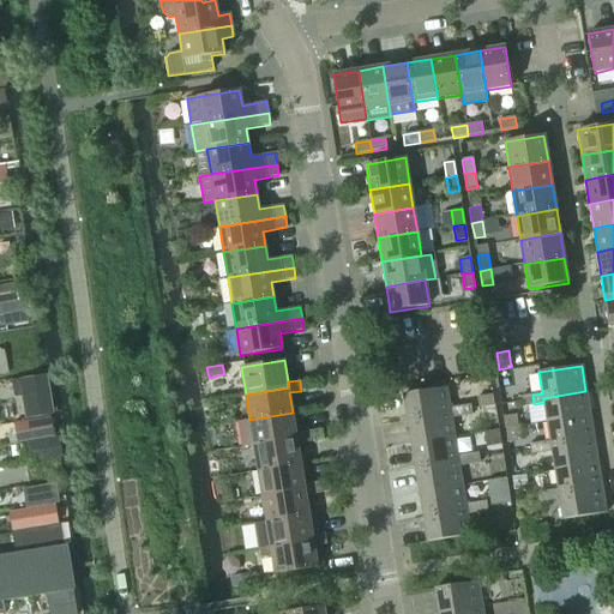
[(403,395),(407,420),(450,413),(451,419),(461,416),(459,407),(449,408),(446,387),(403,395)]
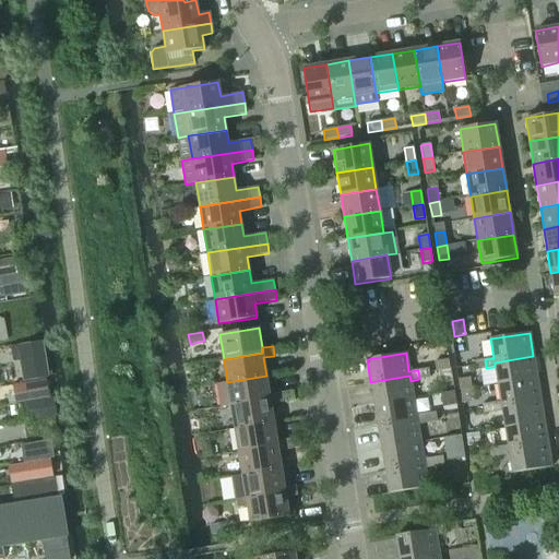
[(498,384),(537,378),(533,356),(495,363),(495,367),(498,384)]
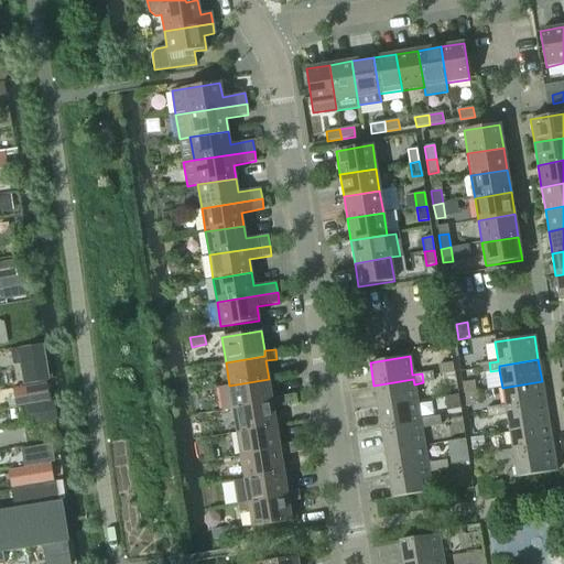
[(479,364),(478,361),(467,362),(469,377),(480,375),(480,373),(479,364)]
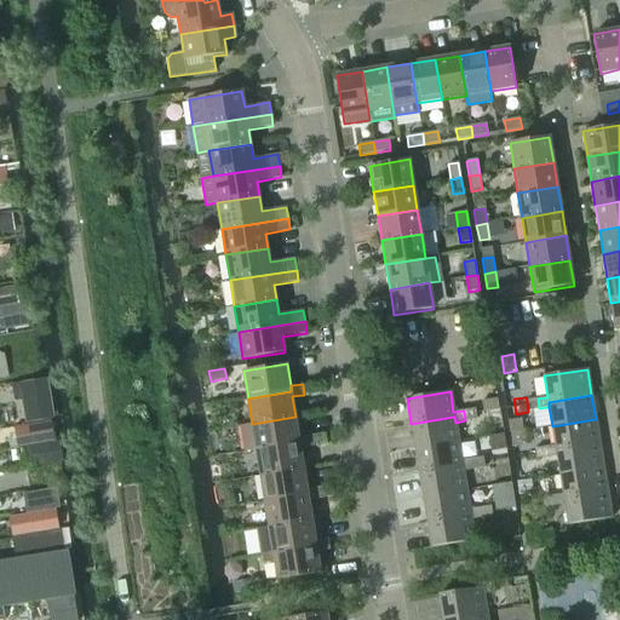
[(528,411),(539,408),(538,399),(527,400),(528,411)]
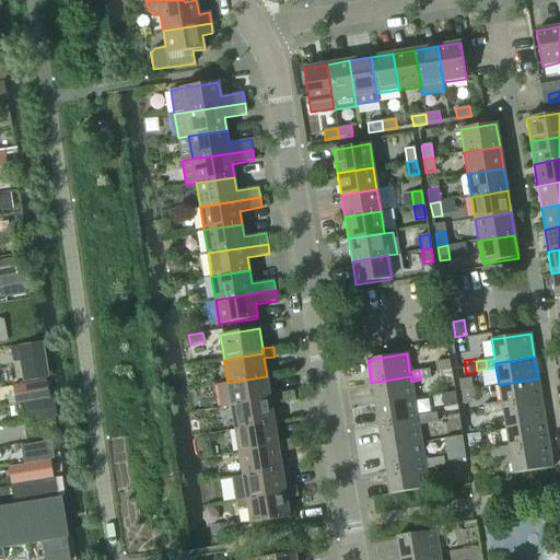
[(429,369),(419,371),(420,380),(430,378),(429,369)]
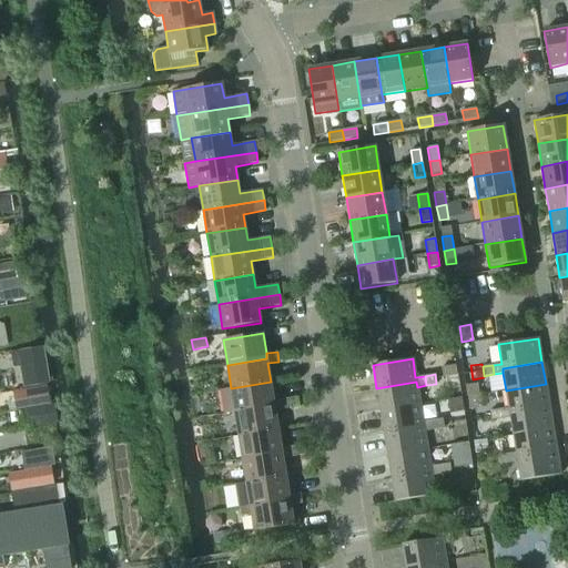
[(224,414),(235,412),(274,405),(275,411),(286,408),(285,398),(273,401),(271,382),(231,388),(221,391),(224,414)]
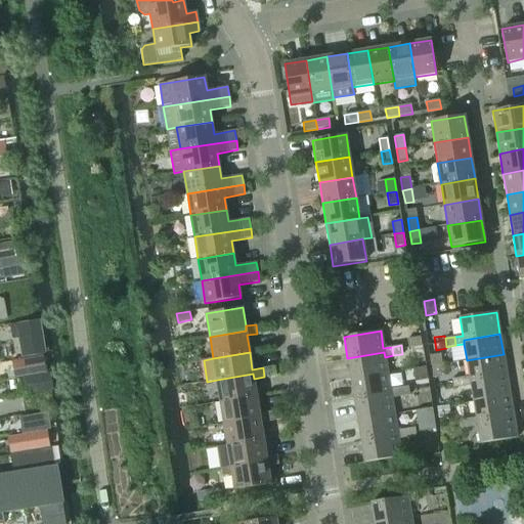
[(347,358),(351,379),(387,373),(385,357),(384,352),(347,358)]
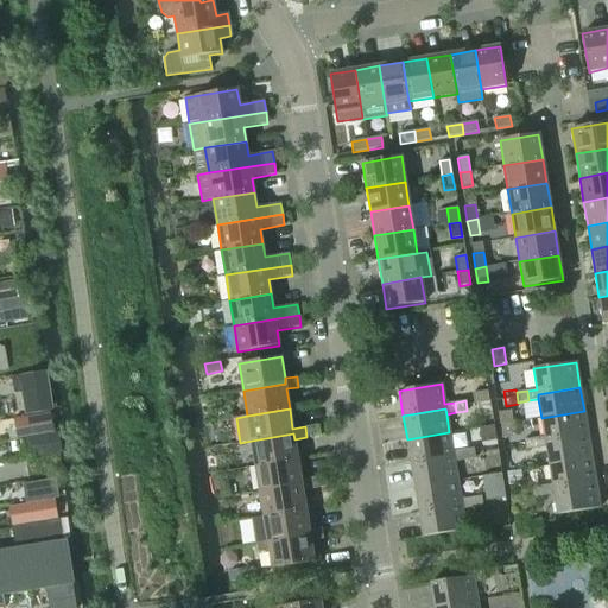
[(545,442),(588,435),(584,411),(542,418),(545,437),(534,438),(537,449),(546,447),(545,442)]
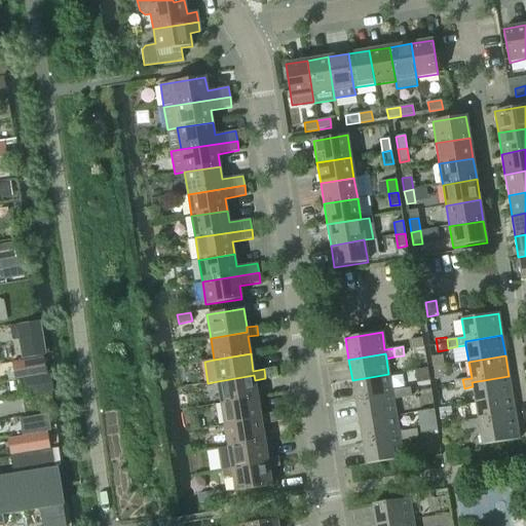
[(264,369),(265,378),(275,377),(274,368),(264,369)]
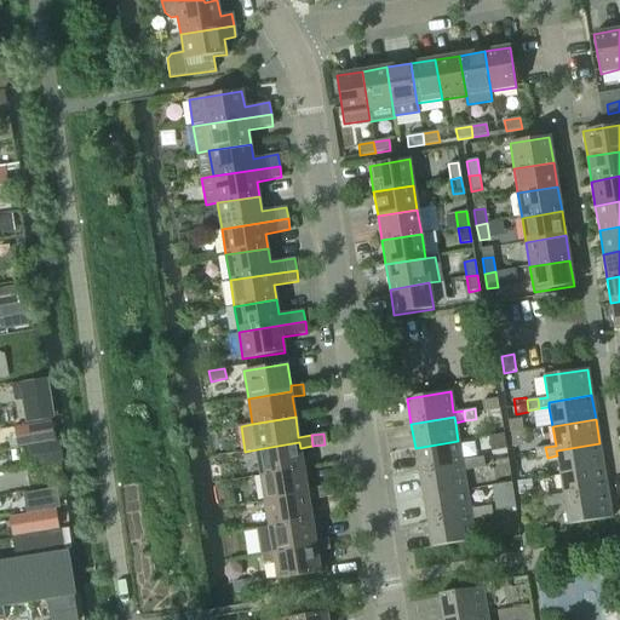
[(415,448),(419,472),(463,466),(463,471),(474,469),(471,459),(461,460),(458,441),(415,448)]
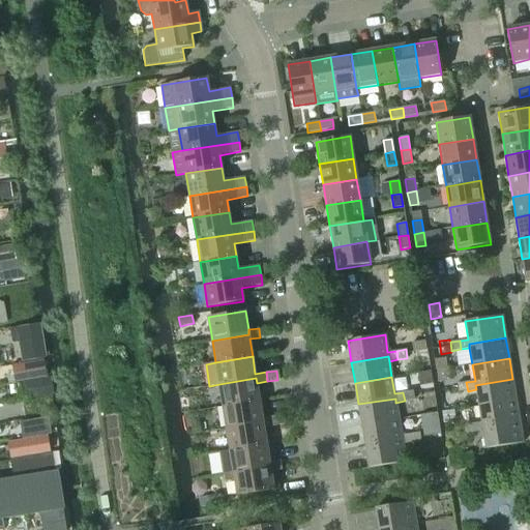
[(219,384),(223,407),(260,401),(257,383),(256,378),(219,384)]
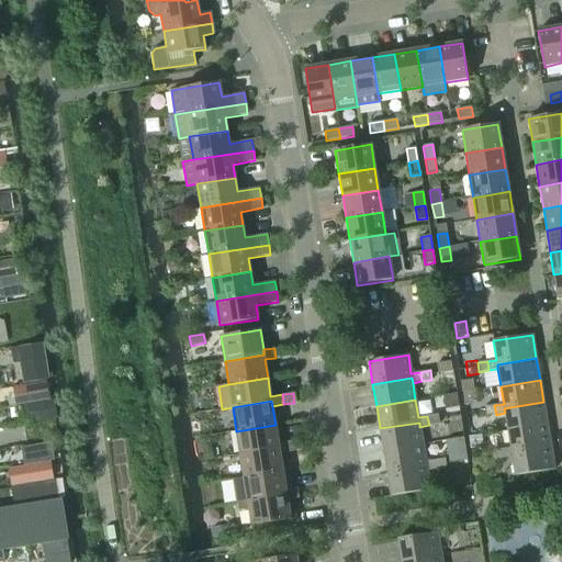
[(505,413),(508,430),(547,424),(543,402),(504,408),(505,413)]
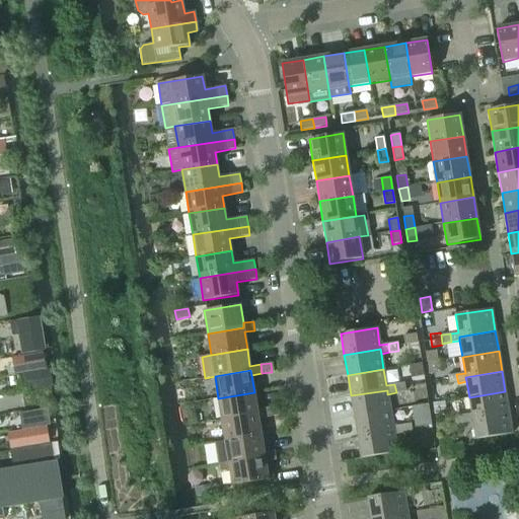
[(449,384),(458,383),(456,374),(447,376),(449,384)]
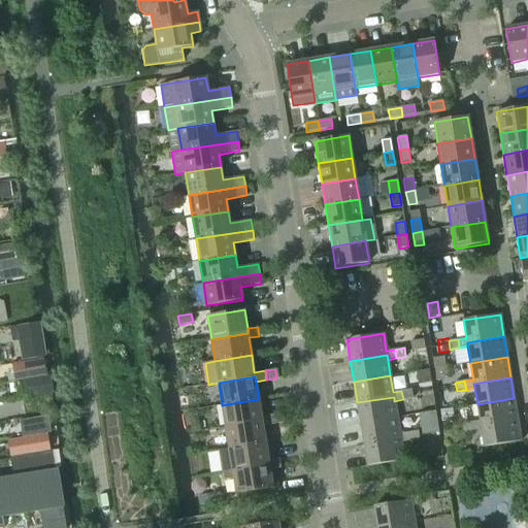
[(401,391),(403,399),(413,398),(410,389),(401,391)]
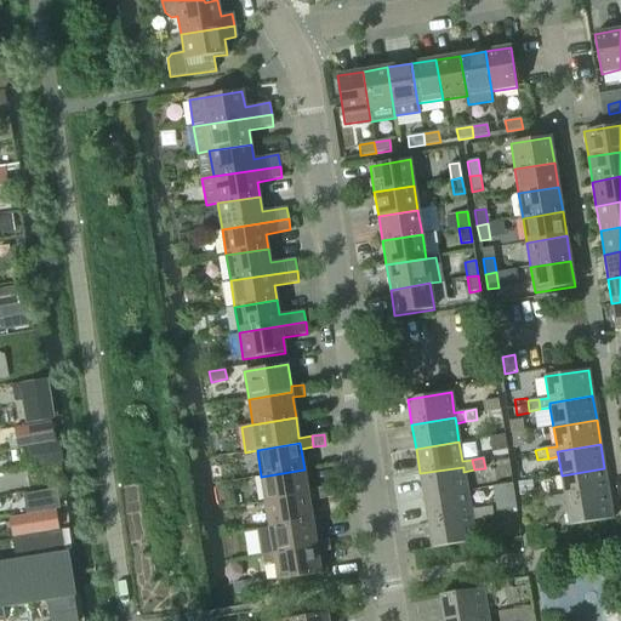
[(420,473),(423,499),(467,491),(463,472),(463,467),(420,473)]
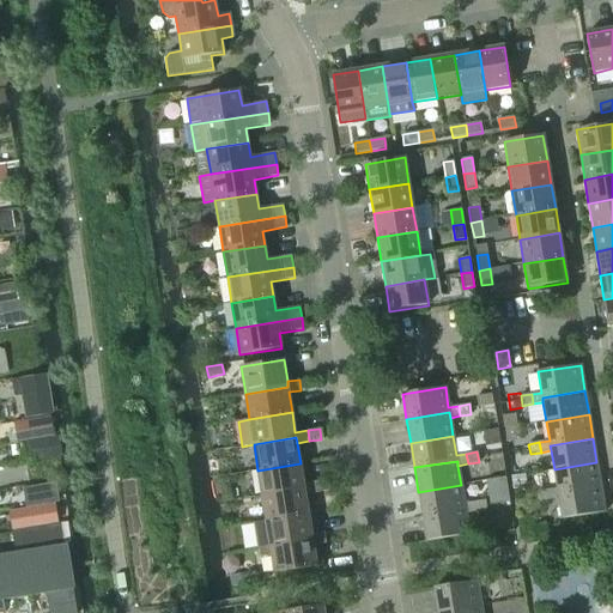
[(554,469),(557,489),(558,493),(600,486),(596,462),(554,469)]
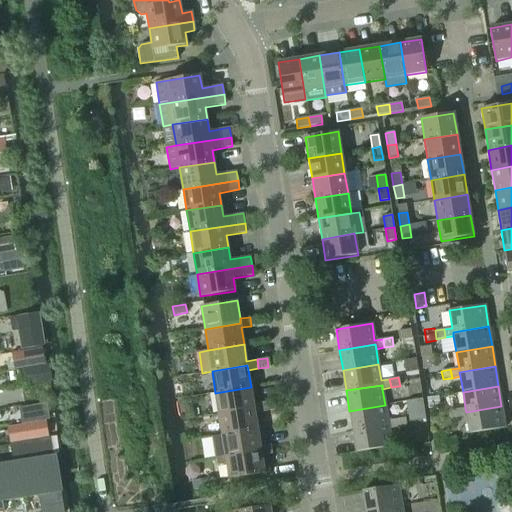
[(215,393),(219,414),(254,408),(255,412),(265,411),(264,402),(254,404),(251,387),(215,393)]
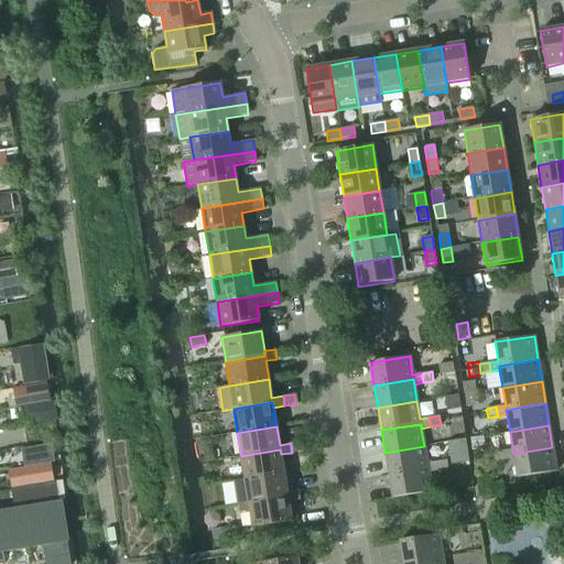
[(291,443),(292,453),(303,451),(302,442),(291,443)]
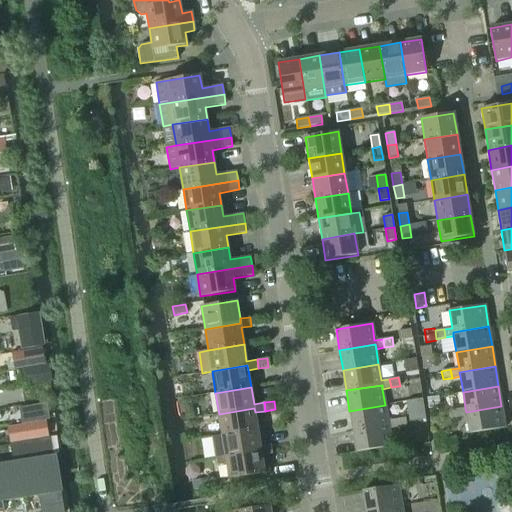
[(349,411),(353,431),(388,425),(389,429),(397,428),(396,419),(388,421),(385,405),(349,411)]
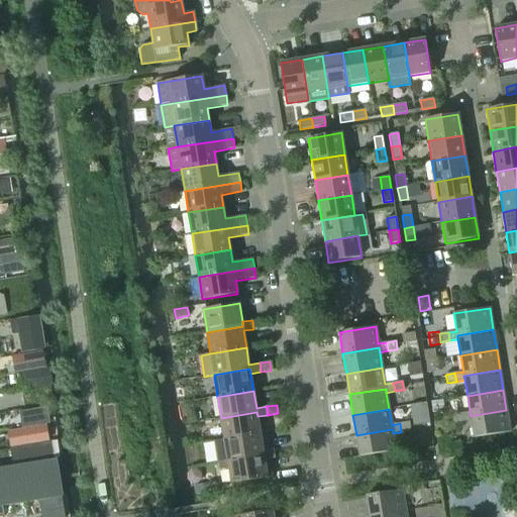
[(470,412),(461,413),(462,422),(472,420),(474,438),(510,432),(506,410),(471,416),(470,412)]
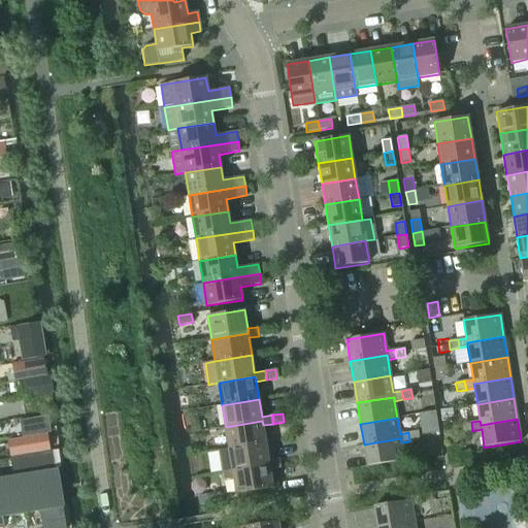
[(226,427),(229,449),(266,442),(263,425),(262,421),(226,427)]
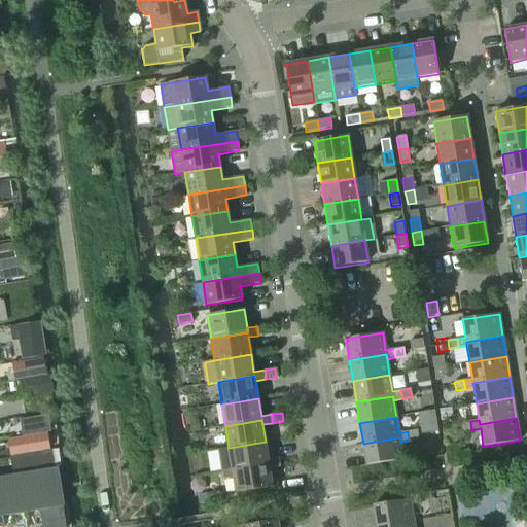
[(462,431),(471,430),(470,421),(461,423),(462,431)]
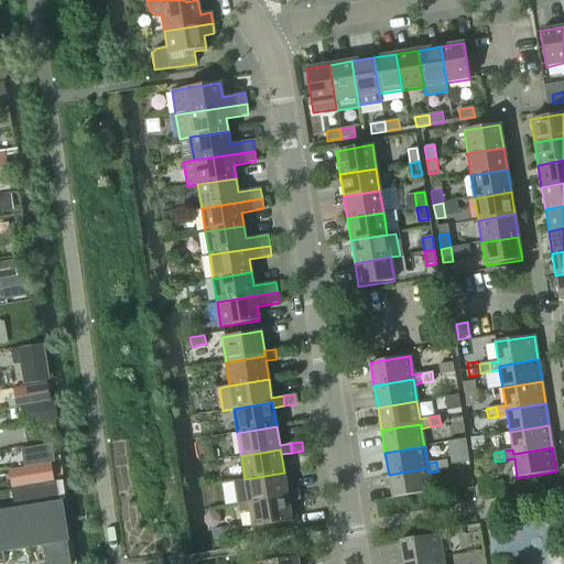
[(446,461),(436,462),(437,472),(447,469),(446,461)]
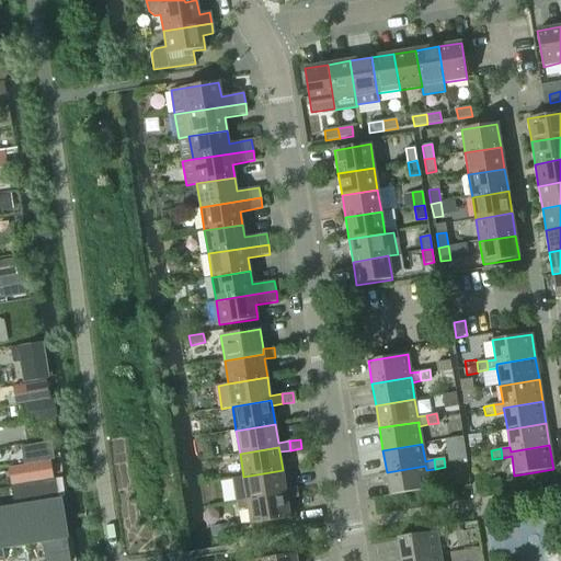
[(425,466),(387,472),(390,495),(430,489),(426,470),(425,466)]
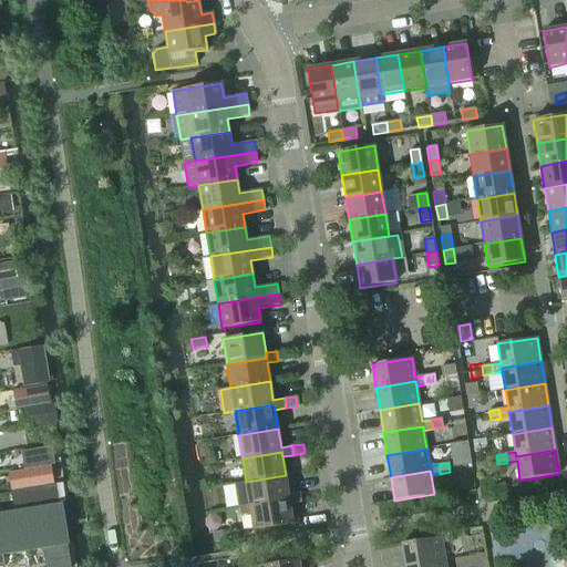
[(239,507),(249,506),(289,500),(290,504),(301,502),(300,493),(288,494),(286,475),(246,482),(236,484),(239,507)]
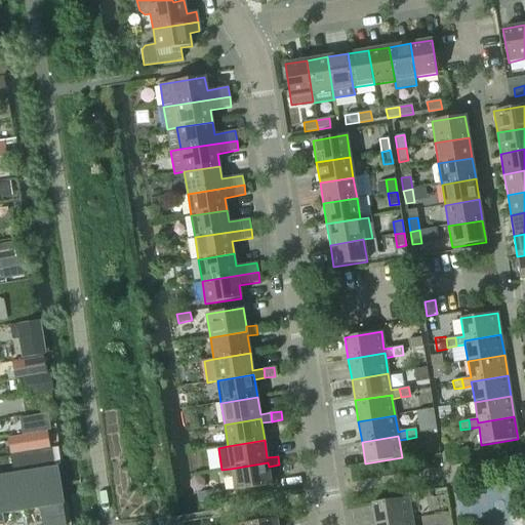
[(268,462),(231,469),(235,491),(272,485),(269,467),(268,462)]
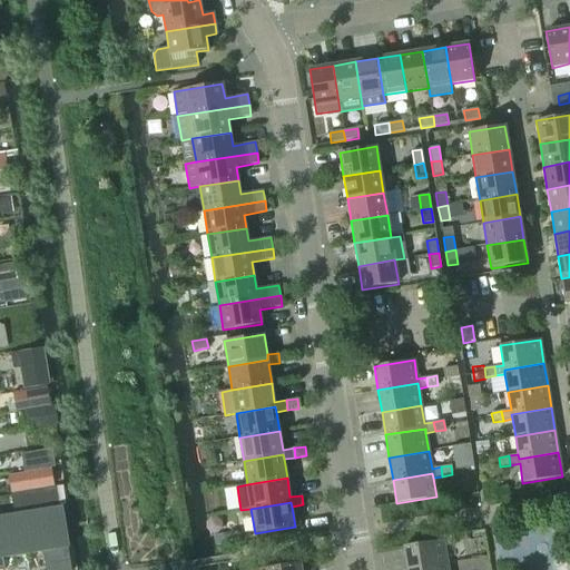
[(0,514),(0,558),(2,558),(42,551),(68,547),(61,505),(0,514)]
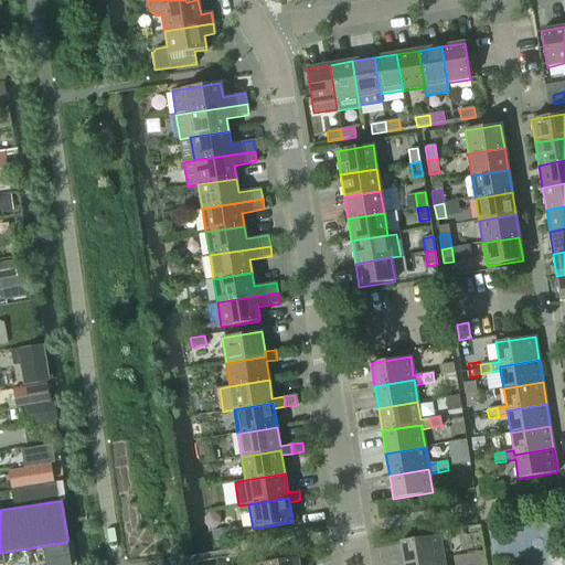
[(222,529),(223,539),(237,536),(235,526),(222,529)]
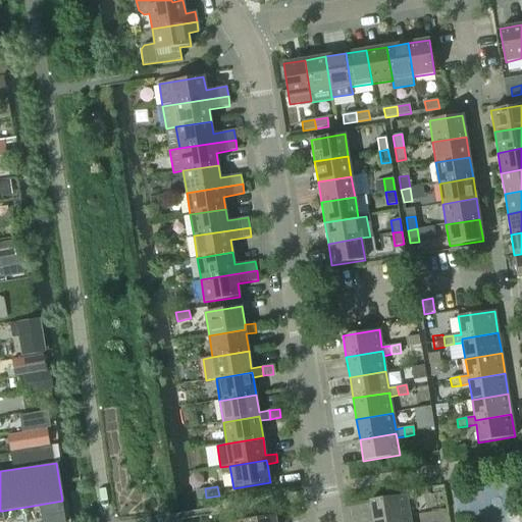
[(370,501),(373,521),(410,516),(407,500),(416,499),(414,489),(405,491),(406,494),(370,501)]
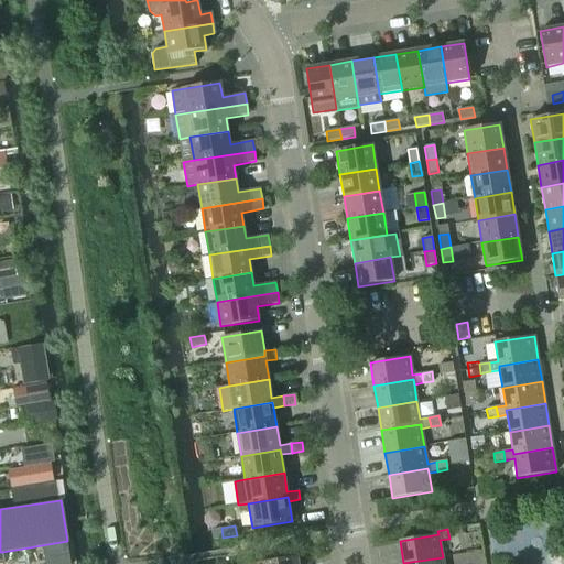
[(69,563),(67,541),(42,545),(45,563),(69,563)]
